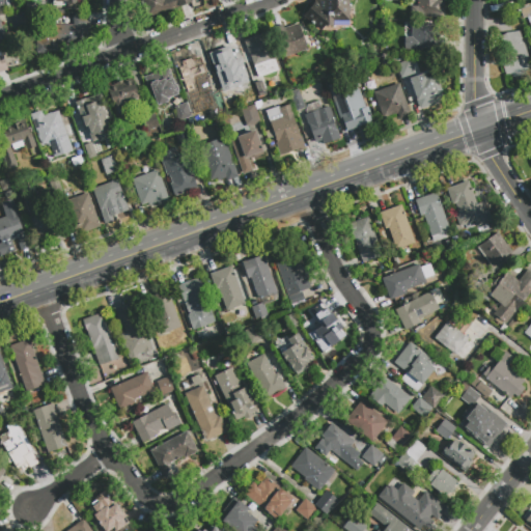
[(192,0),(193,2),(148,19),(141,0),(192,0)]
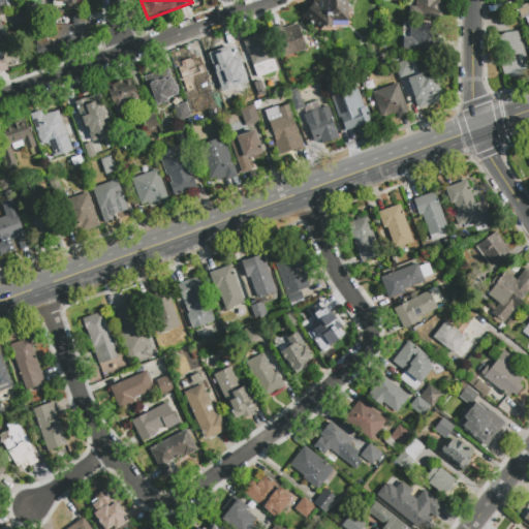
[(323,26),(319,30),(302,16),(312,3),(312,0),(348,0),(348,21),(333,21),(333,26),(323,26)]
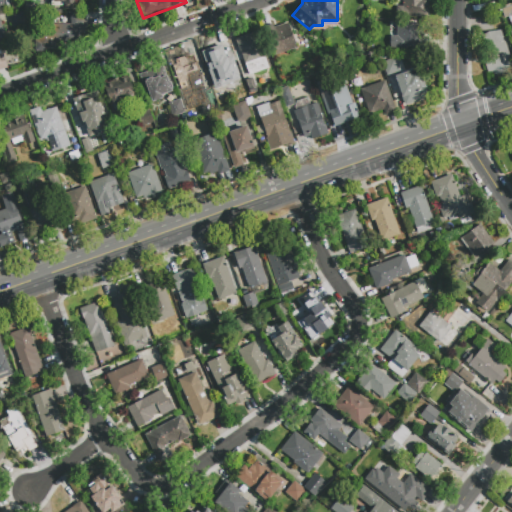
[(397,17),(397,6),(402,6),(402,0),(428,0),(428,17),(397,17)]
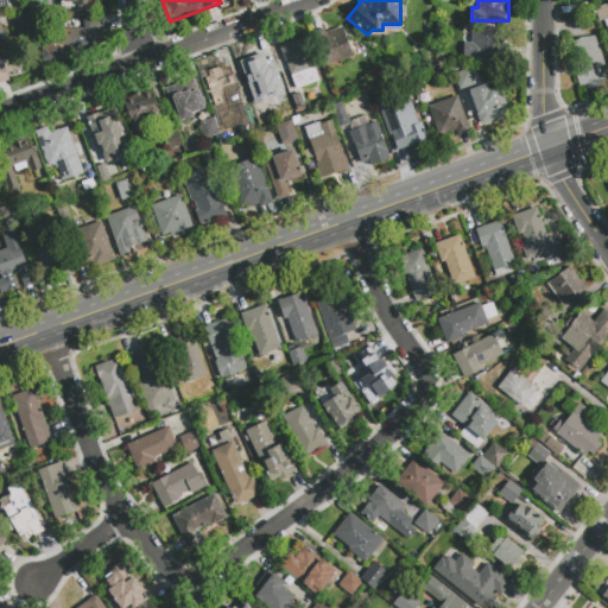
[(607,33),(602,19),(599,20),(595,12),(607,6),(607,33)]
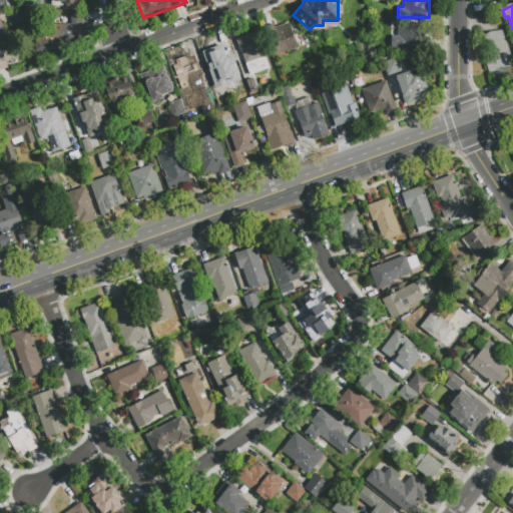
[(25,26),(11,26),(11,12),(25,12),(25,26)]
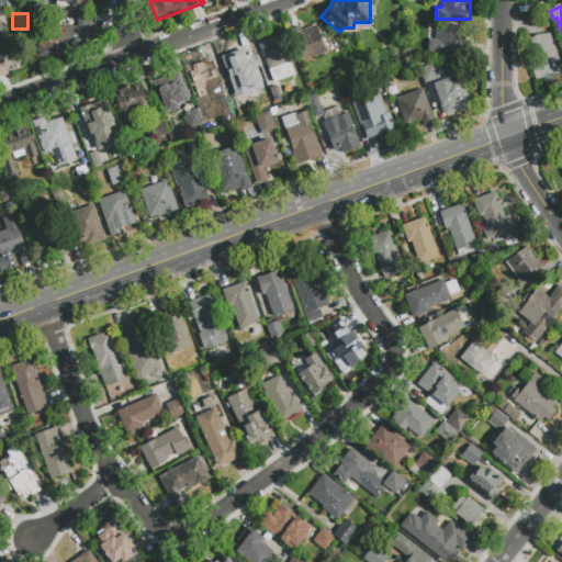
[(60,54),(47,54),(47,26),(77,26),(77,18),(94,18),(94,30),(87,30),(87,45),(60,45),(60,54)]
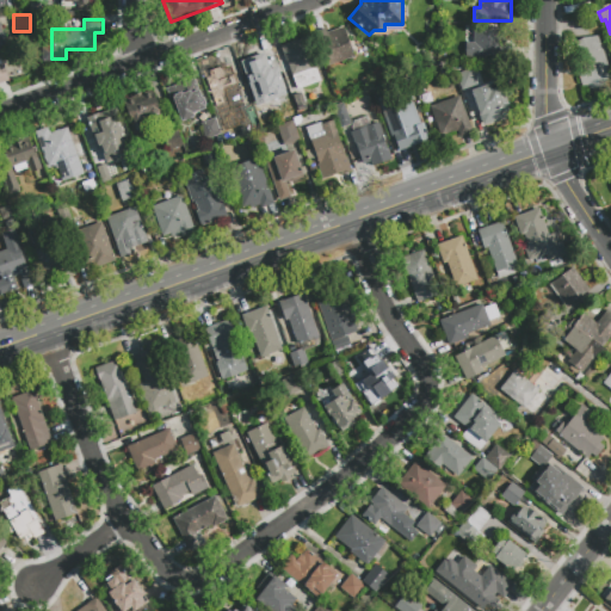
[(315,32),(326,29),(327,32),(344,28),(353,57),(327,67),(315,32)]
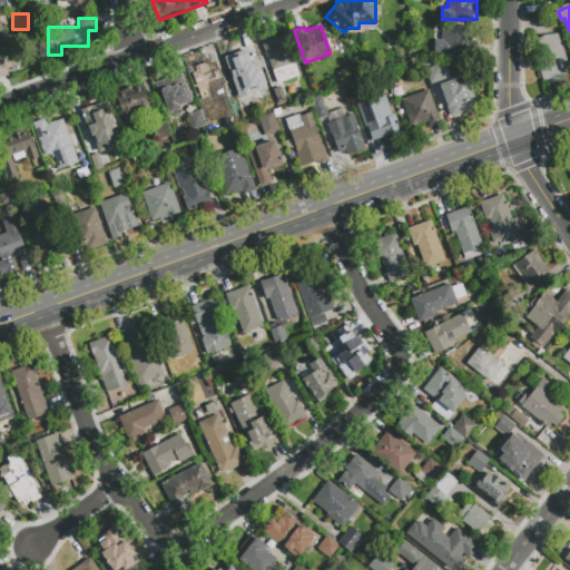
[(434,53),(434,40),(441,40),(442,26),(471,27),(471,57),(455,57),(455,53),(444,52),(444,55),(434,53)]
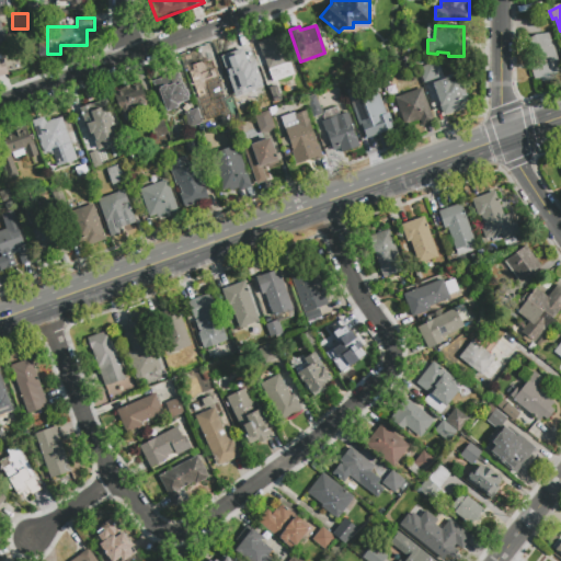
[(294,75),(273,82),(263,56),(262,57),(256,43),(283,33),(288,48),(285,49),(294,75)]
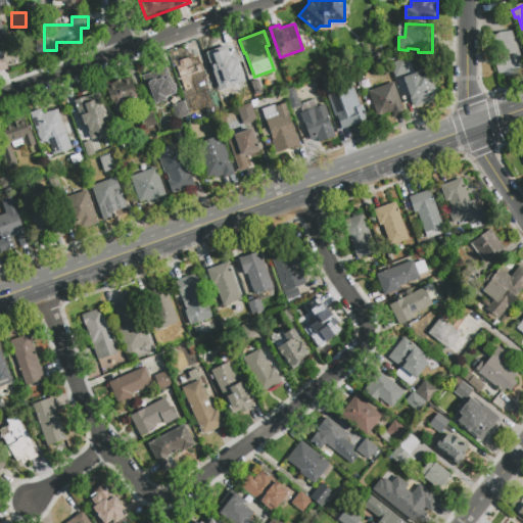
[(488,39),(511,31),(522,63),(515,66),(516,70),(503,76),(488,39)]
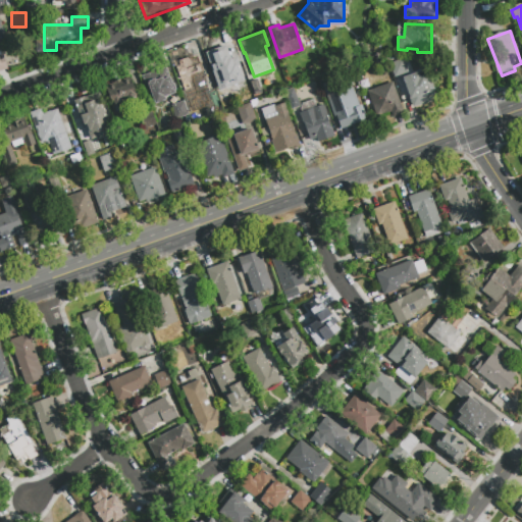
[(241,72),(231,75),(229,69),(215,74),(208,54),(215,51),(213,47),(230,41),(240,65),(238,66),(241,72)]
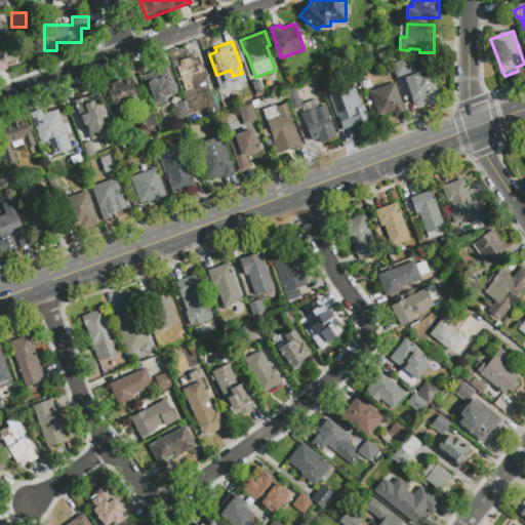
[(201,62),(207,78),(193,83),(195,89),(185,93),(173,63),(192,55),(194,61),(199,59),(200,63),(201,62)]
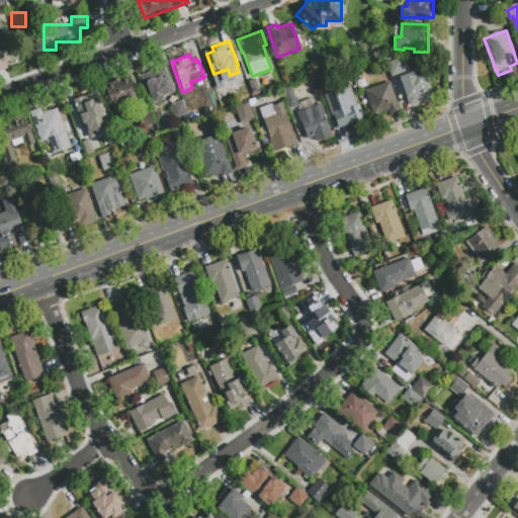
[(386,64),(400,59),(405,72),(391,77),(386,64)]
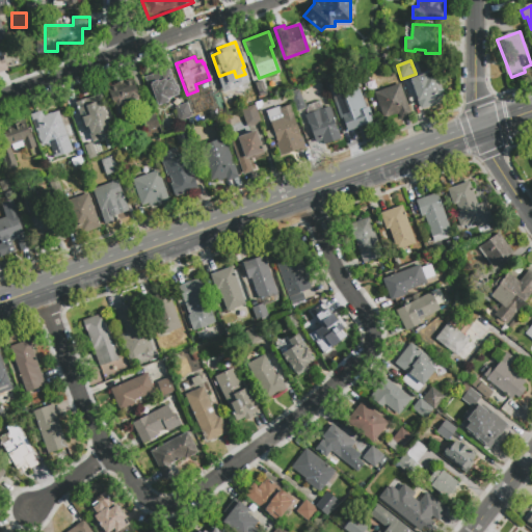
[(144,77),(169,69),(176,85),(177,85),(179,91),(178,92),(179,96),(168,100),(169,103),(157,107),(152,89),(150,90),(144,77)]
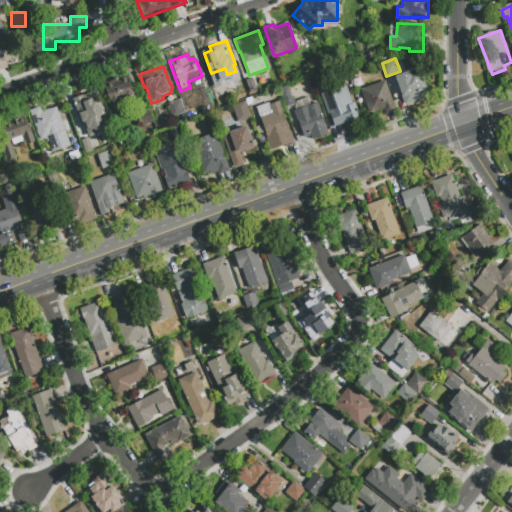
[(422,99),(405,105),(394,76),(410,71),(411,75),(420,72),(428,92),(421,94),(422,99)]
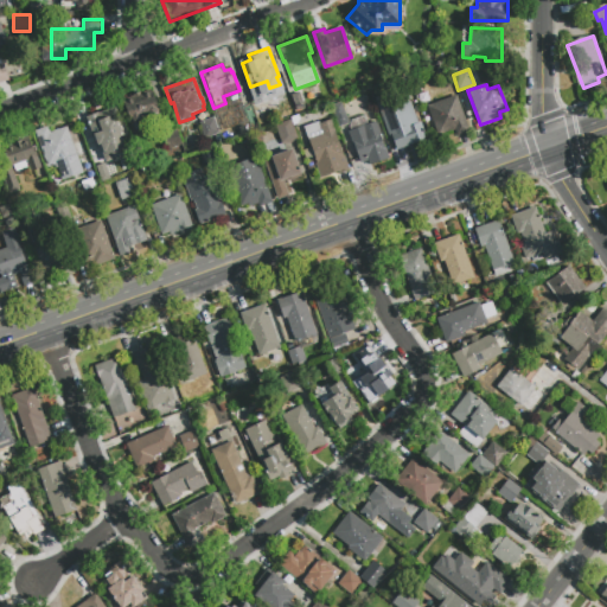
[(147,129),(133,134),(129,125),(131,125),(122,100),(152,89),(160,115),(145,121),(147,129)]
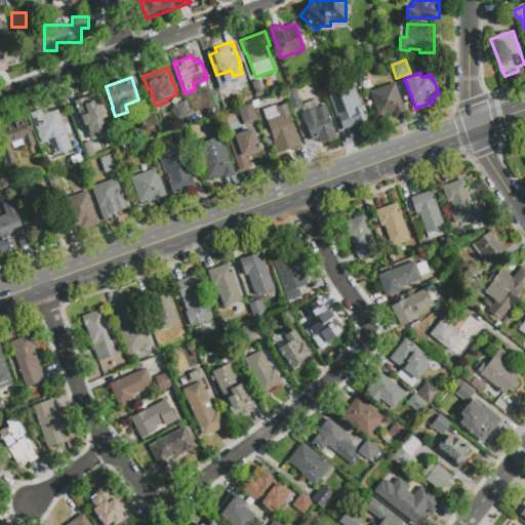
[(325,93),(320,80),(328,77),(333,90),(325,93)]
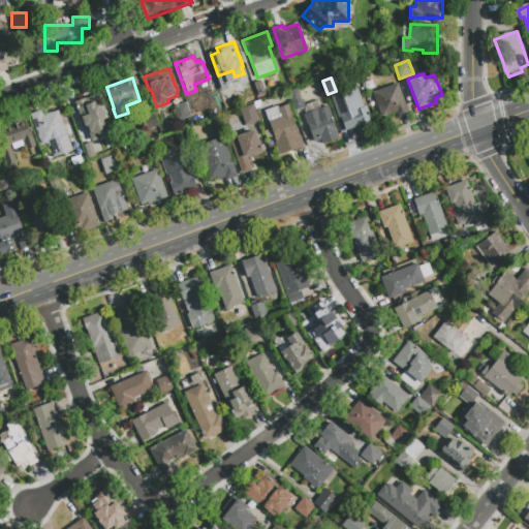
[(409,115),(398,118),(396,113),(381,118),(372,92),(398,83),(409,115)]
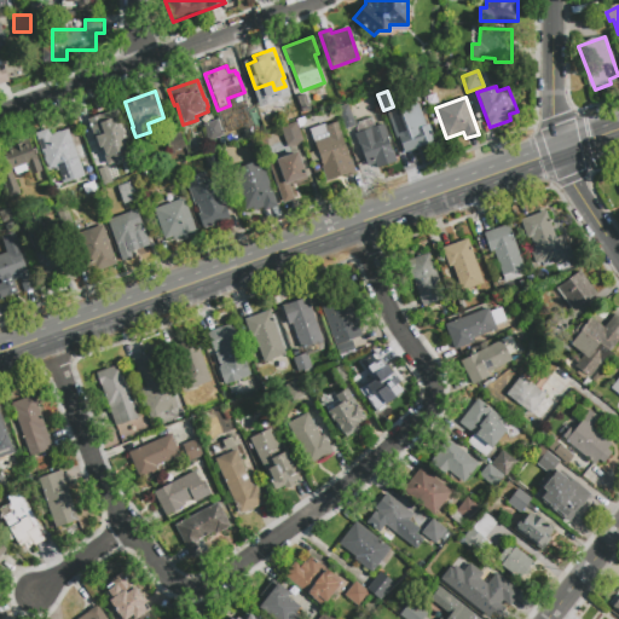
[(273,125),(264,128),(255,103),(271,98),(276,114),(271,115),(273,125)]
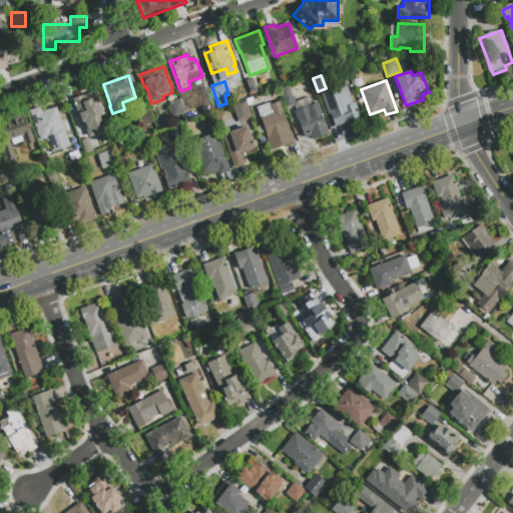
[(215,99),(202,103),(198,90),(210,85),(215,99)]
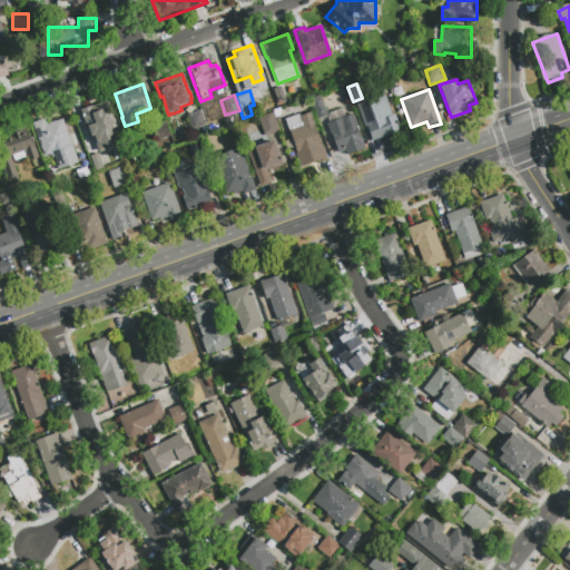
[(317,120),(311,99),(321,96),(327,116),(317,120)]
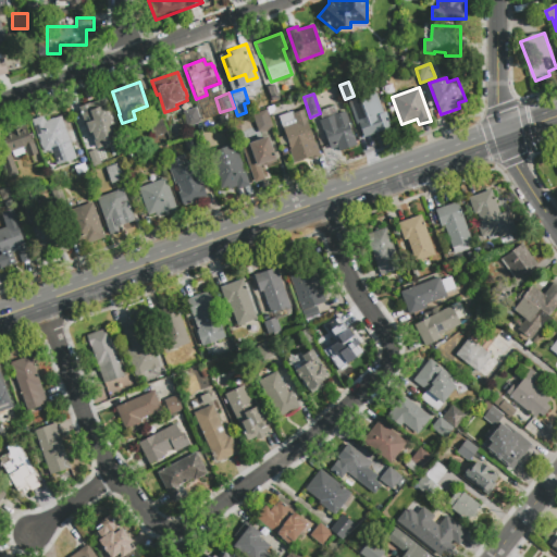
[(358,100),(375,94),(385,119),(387,118),(392,131),(367,140),(362,126),(363,126),(359,113),(362,112),(358,100)]
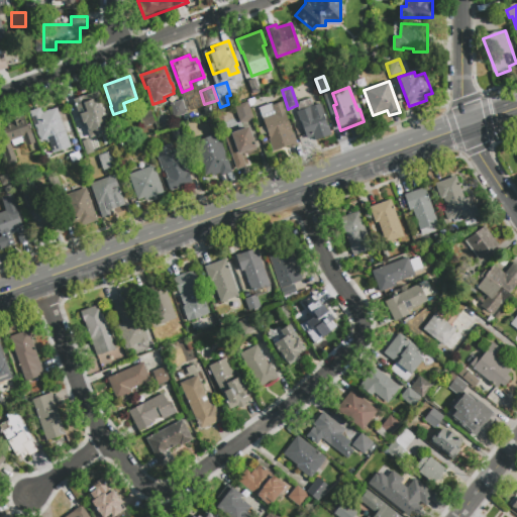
[(99,103),(102,109),(103,109),(104,113),(102,115),(107,130),(97,134),(96,133),(89,135),(85,125),(81,127),(77,115),(78,114),(73,99),(84,96),(98,91),(102,102),(99,103)]
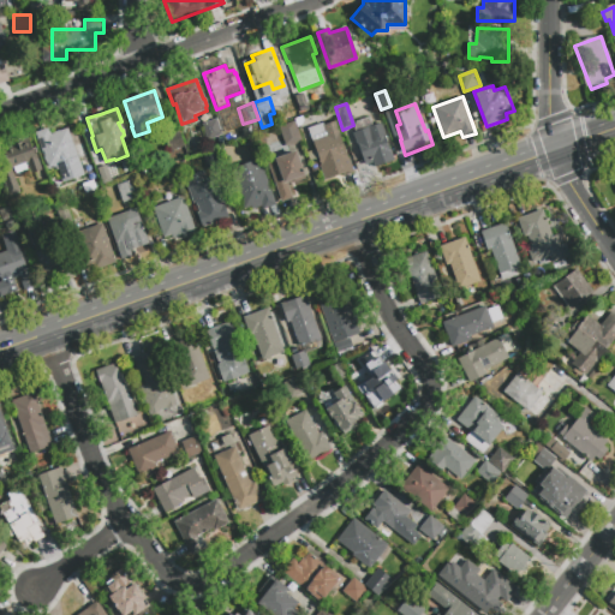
[(221,133),(207,139),(201,124),(216,118),(221,133)]
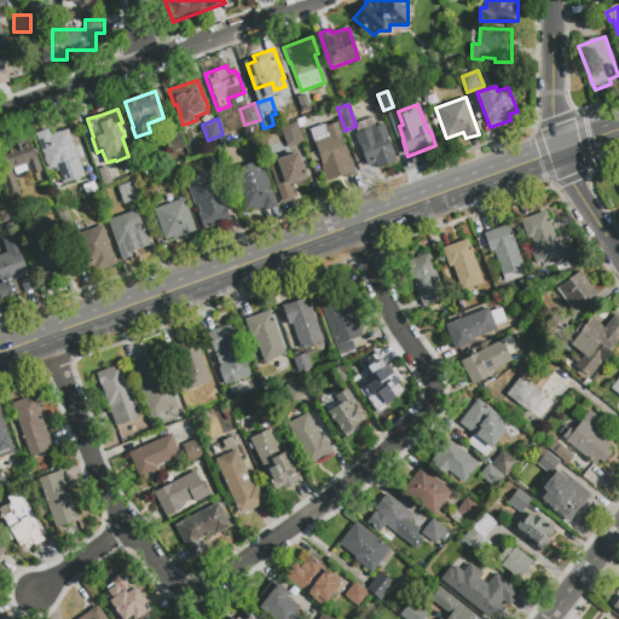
[(287,148),(279,127),(295,121),(304,144),(299,145),(298,143),(287,148)]
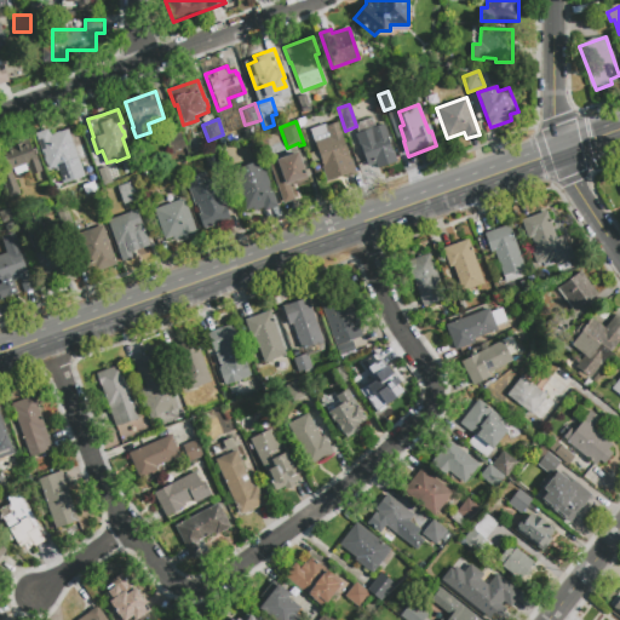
[(357,173),(346,177),(345,176),(327,183),(322,167),(323,167),(322,161),(313,165),(309,154),(317,150),(315,143),(310,130),(326,125),(329,137),(340,133),(351,160),(357,173)]
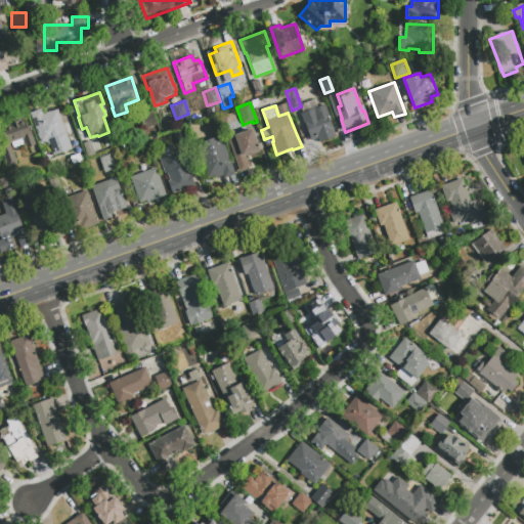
[(336,137),(318,143),(317,139),(311,141),(301,114),(324,105),(328,115),(332,128),(333,128),(336,137)]
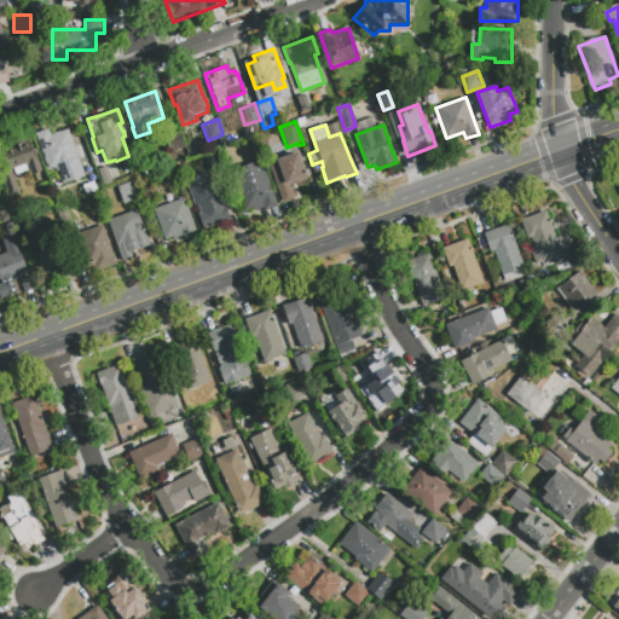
[(85,177),(62,184),(57,168),(48,172),(35,134),(48,129),(51,134),(68,128),(85,177)]
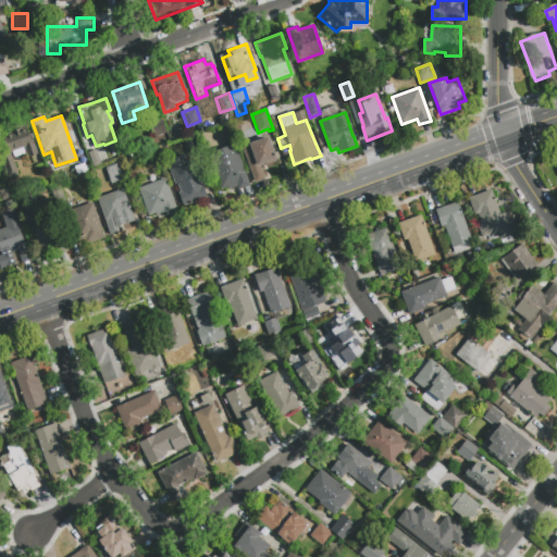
[(153,138),(149,124),(162,119),(166,133),(153,138)]
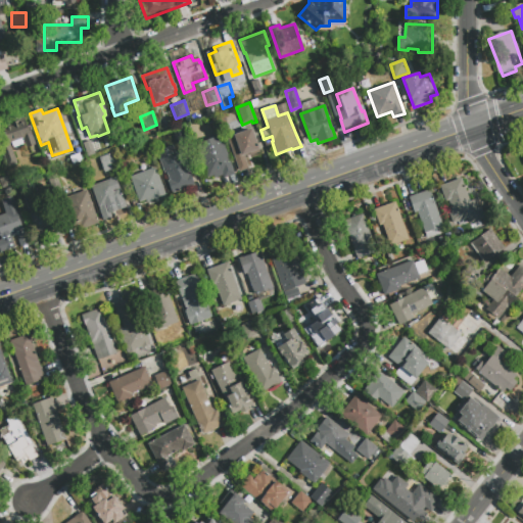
[(36,144),(27,147),(26,143),(13,147),(11,143),(10,143),(17,163),(7,167),(0,146),(0,130),(10,127),(9,124),(24,119),(28,128),(30,127),(36,144)]
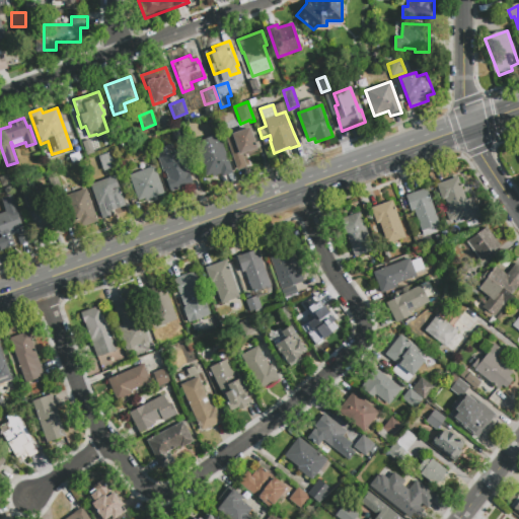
[(171,131),(180,128),(187,142),(177,146),(171,131)]
